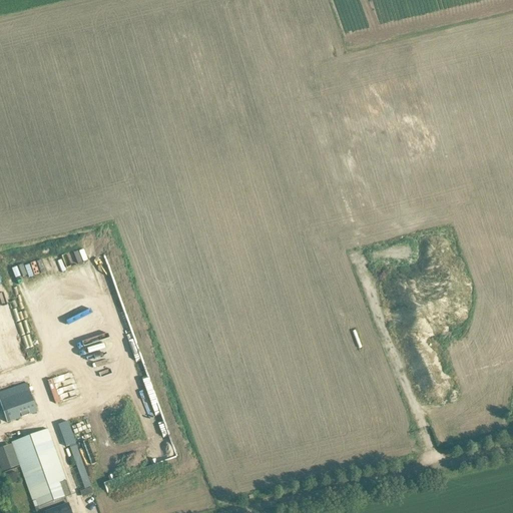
[(0,393),(0,425),(37,412),(27,384),(0,393)]
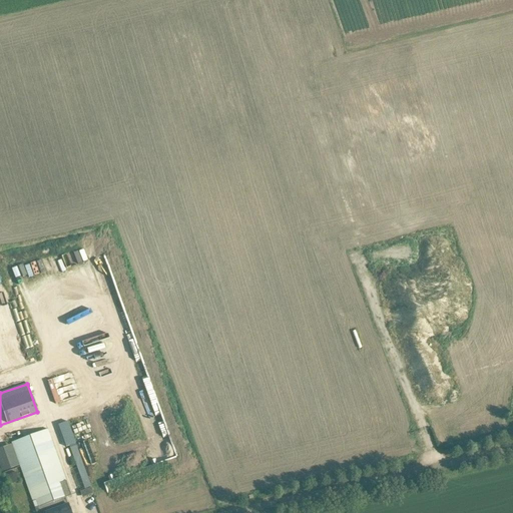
[(71,421),(63,423),(69,443),(71,443),(85,490),(81,491),(83,496),(92,494),(71,421)]
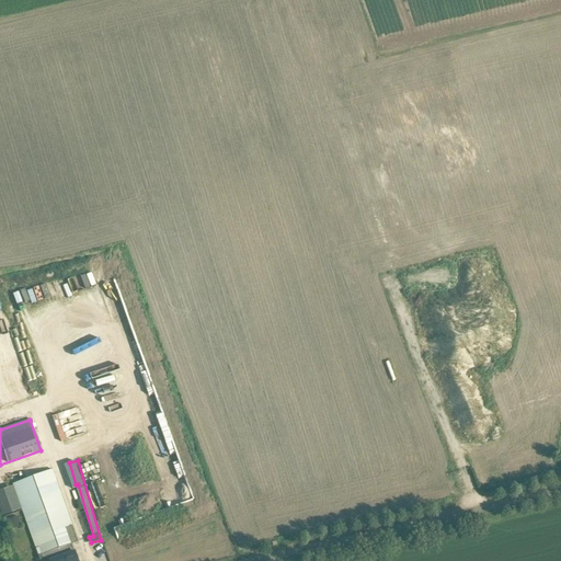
[(41,560),(77,560),(75,553),(76,552),(72,545),(80,542),(54,469),(13,483),(41,560)]
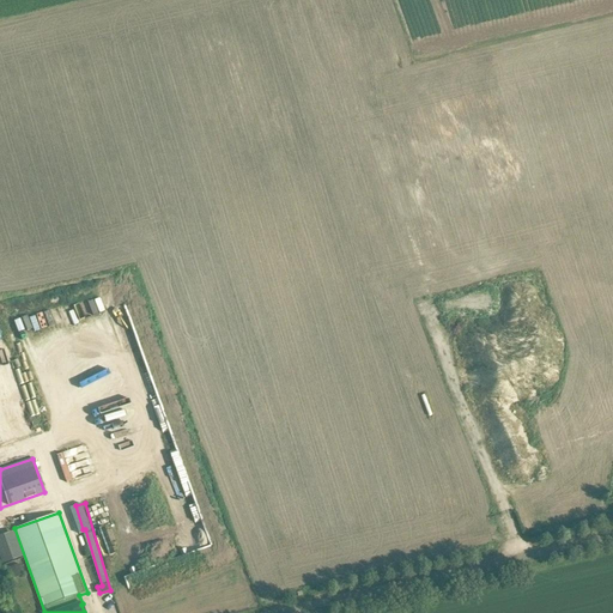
[(18,563),(8,566),(12,577),(22,575),(18,563)]
